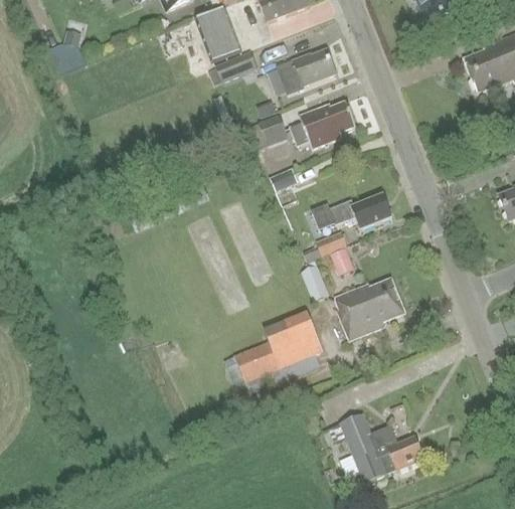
[(138,0),(139,2),(143,0),(160,0),(165,11),(190,0),(138,0)]
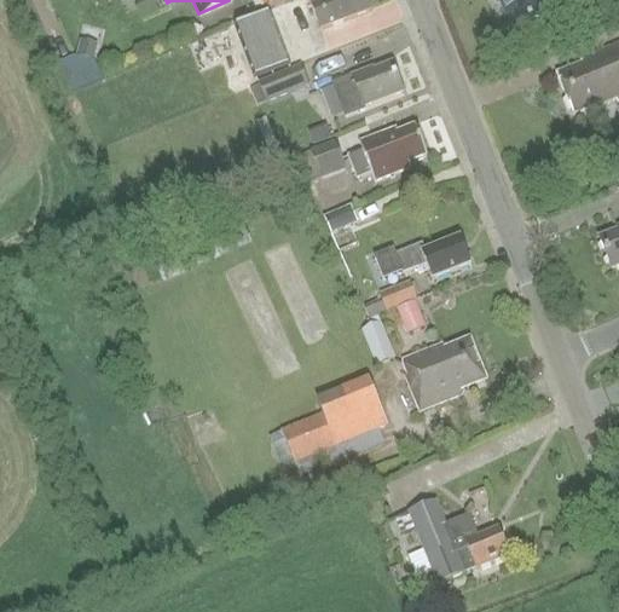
[(312,0),(322,24),(371,6),(369,0),(312,0)]
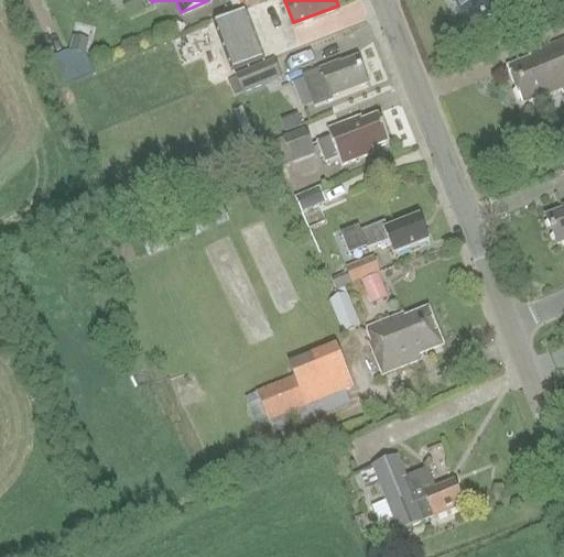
[(458,0),(467,22),(502,9),(499,0),(458,0)]
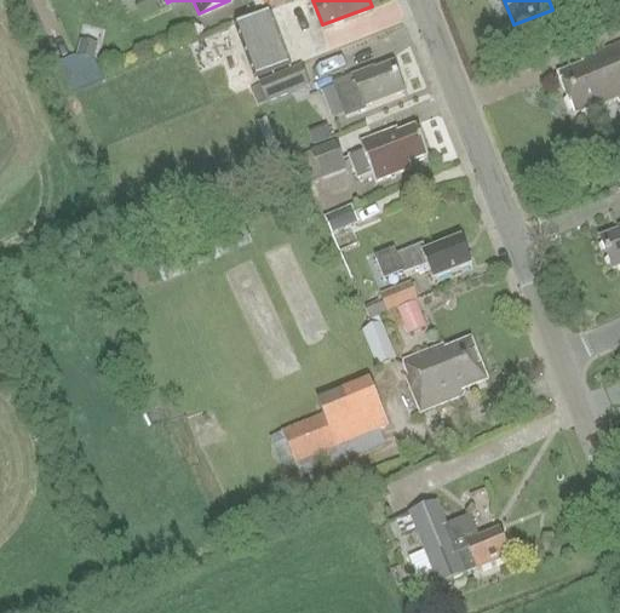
[(309,29),(299,3),(280,9),(291,36),(309,29)]
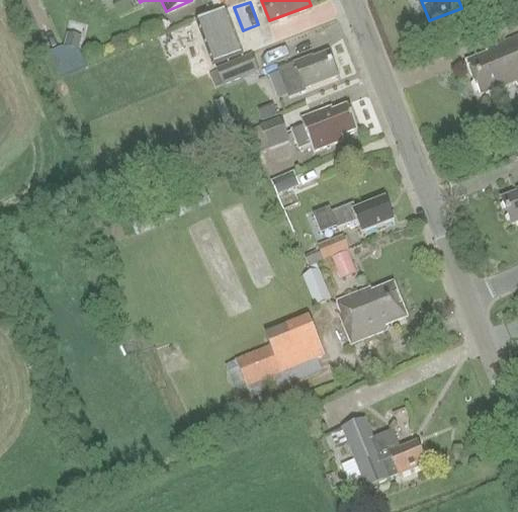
[(197,20),(208,50),(212,63),(243,51),(239,38),(227,8),(197,20)]
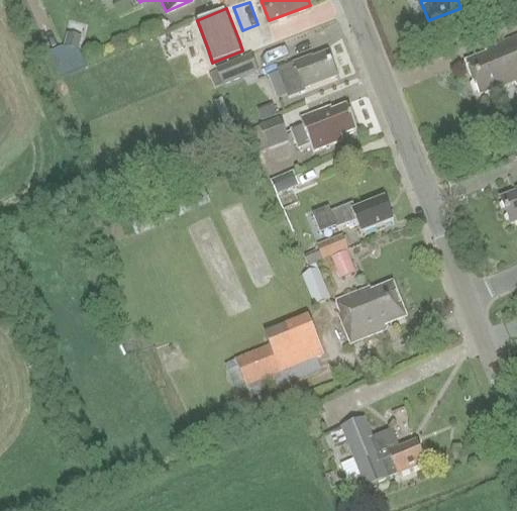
[(52,50),(60,72),(86,62),(80,45),(83,32),(68,28),(64,42),(62,42),(49,47),(52,50)]
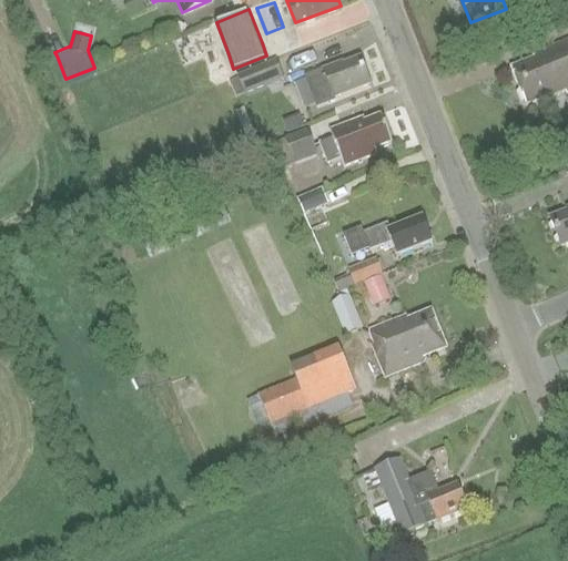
[(567,90),(567,89),(567,34),(533,49),(535,54),(511,63),(526,100),(549,90),(550,92),(566,87),(567,90)]
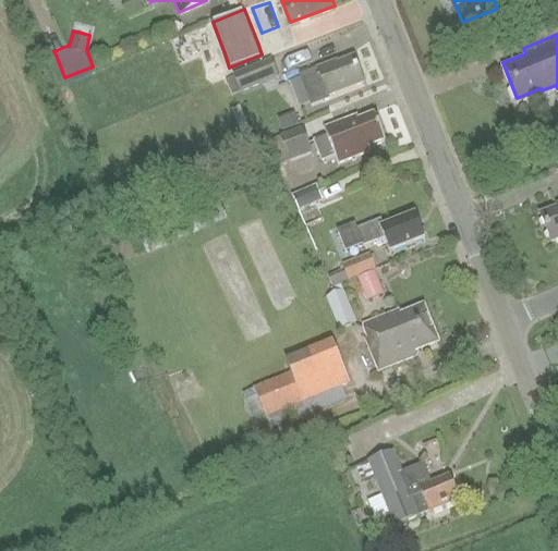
[(322,95),(364,78),(354,52),(337,60),(336,58),(301,71),(312,101),(323,97),(322,95)]
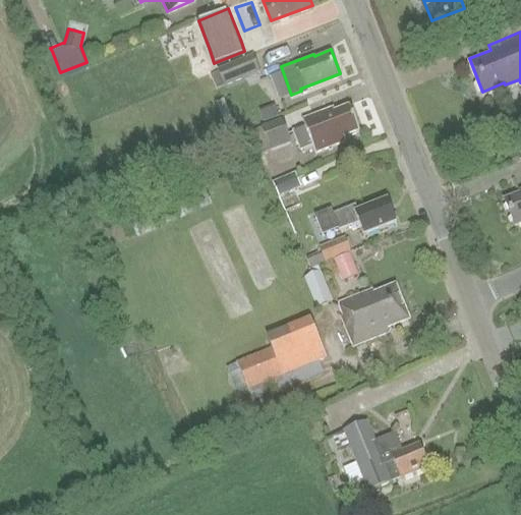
[(261,67),(253,50),(217,65),(218,66),(211,69),(217,82),(224,80),(225,82),(261,67)]
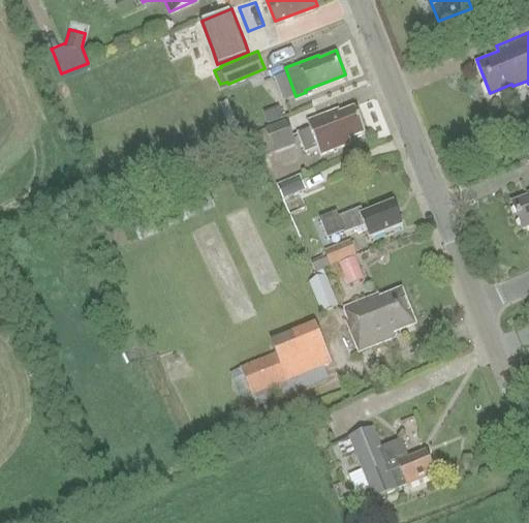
[(283,114),(279,102),(263,108),(268,119),(283,114)]
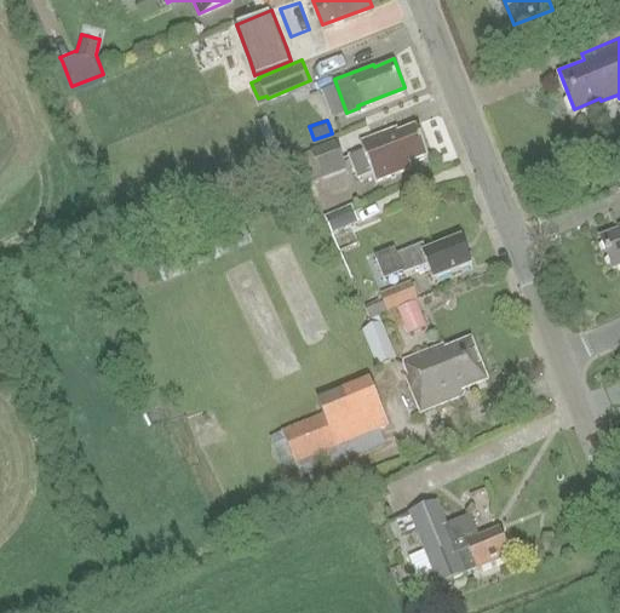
[(384,130),(361,138),(365,147),(350,152),(359,175),(372,168),(375,177),(412,162),(411,159),(428,152),(417,121),(385,133),(384,130)]
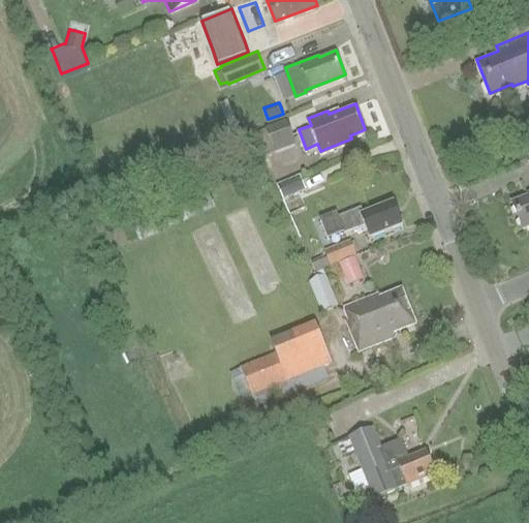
[(296,141),(285,116),(253,129),(263,154),(296,141)]
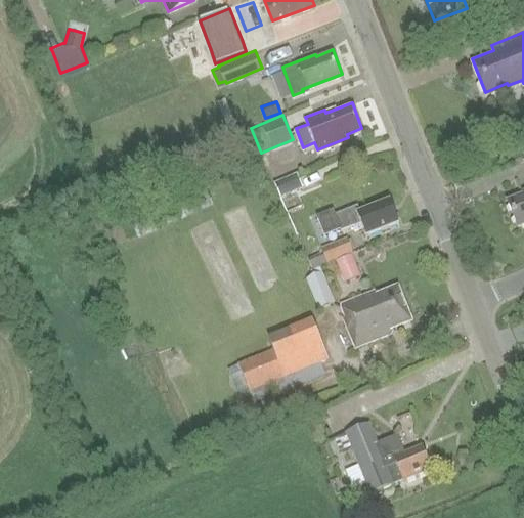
[(304,184),(297,170),(274,179),(281,195),(304,184)]
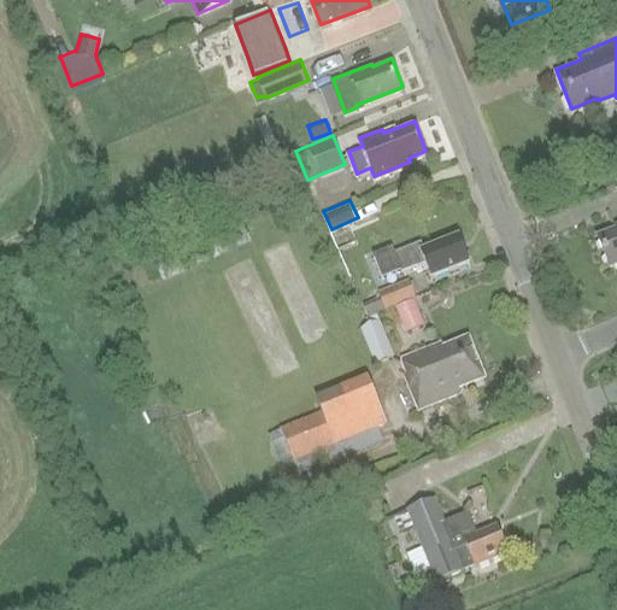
[(252,238),(238,206),(150,245),(163,276),(252,238)]
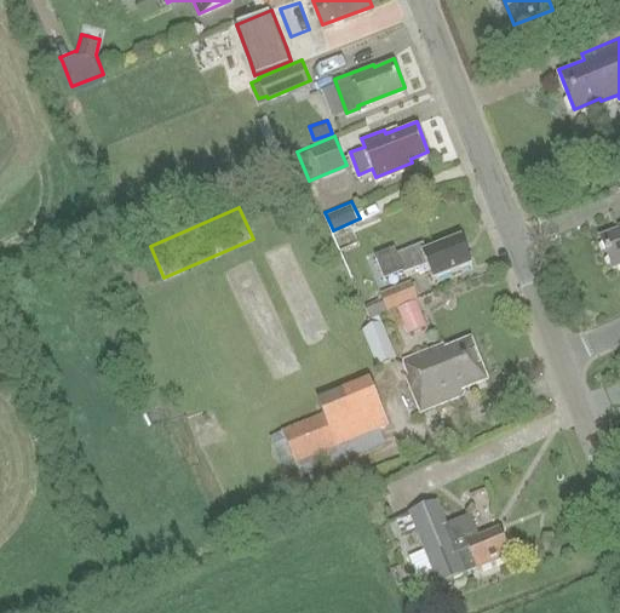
[(619,225),(601,234),(613,264),(619,261),(619,225)]
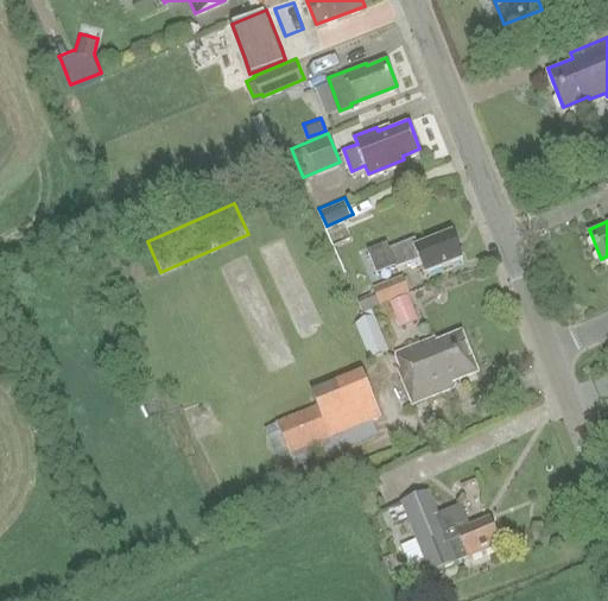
[(415,234),(397,241),(388,245),(396,264),(419,254),(425,270),(462,255),(453,229),(418,242),(415,234)]
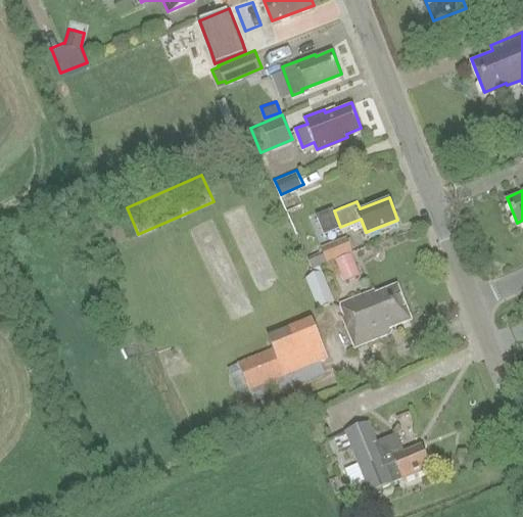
[(352,249),(346,233),(321,243),(323,248),(308,253),(314,265),(319,262),(352,249)]
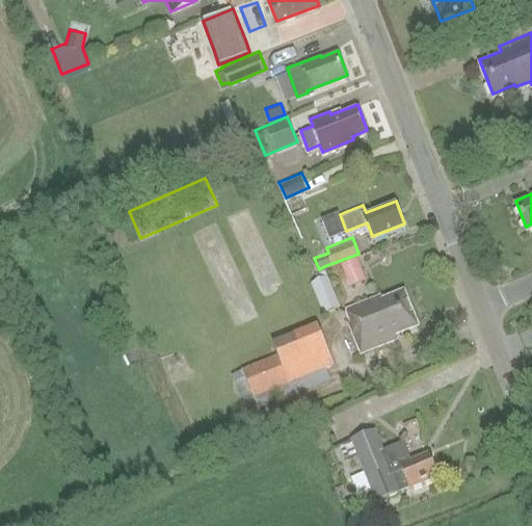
[(357,255),(342,260),(347,273),(363,268),(357,255)]
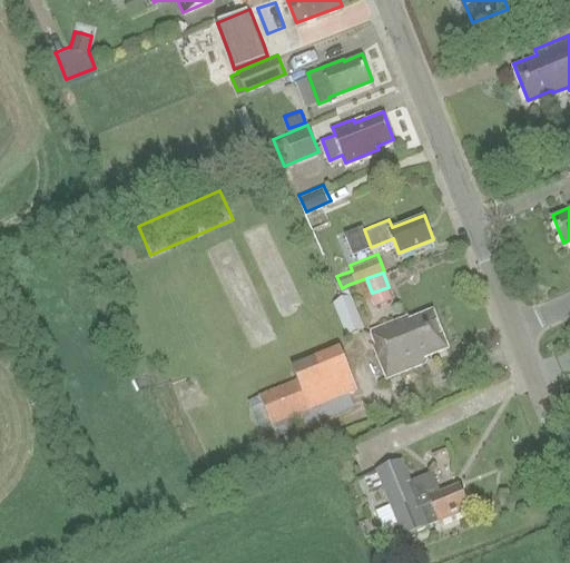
[(364,325),(351,292),(347,285),(342,288),(336,276),(335,276),(340,288),(337,289),(340,296),(333,298),(346,332),(364,325)]
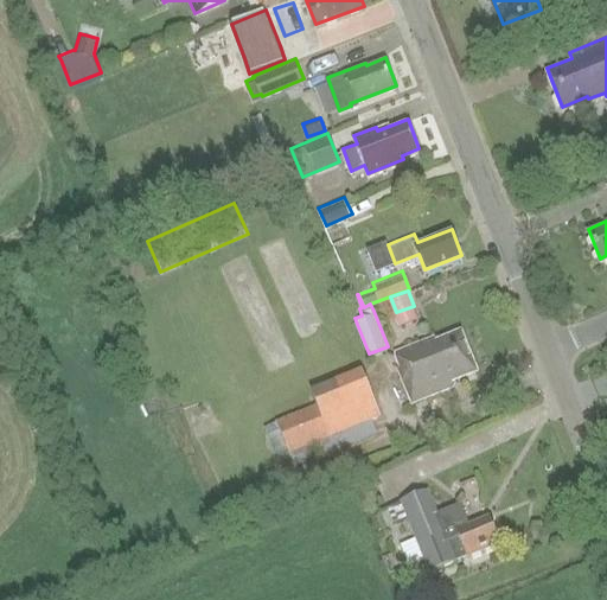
[(451,377),(475,368),(460,329),(435,339),(434,333),(395,349),(400,363),(397,364),(411,399),(453,382),(451,377)]
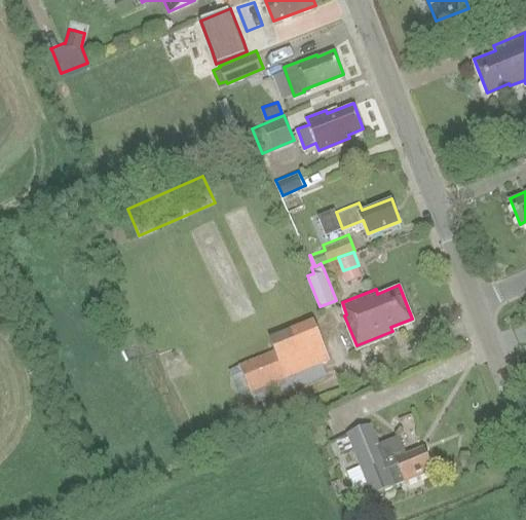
[(329,357),(314,321),(271,338),(274,346),(238,361),(250,388),(329,357)]
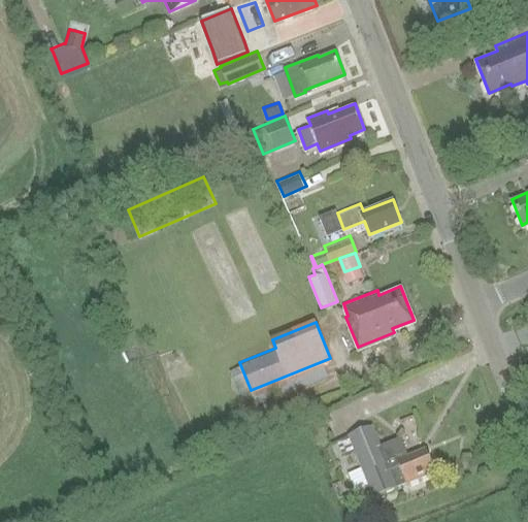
[(356,491),(370,485),(374,494),(398,485),(398,484),(407,480),(407,481),(434,469),(425,447),(408,454),(401,435),(381,444),(372,423),(349,433),(337,437),(342,451),(354,446),(362,465),(348,471),(356,491)]
